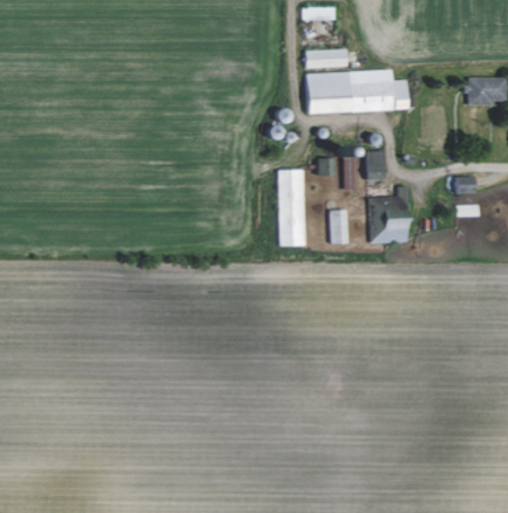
[(337,18),(337,6),(304,7),(304,19),(337,18)]
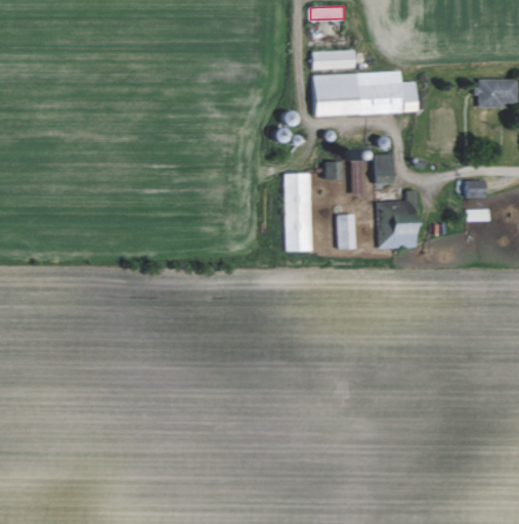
[(354,68),(354,50),(311,51),(311,69),(354,68)]
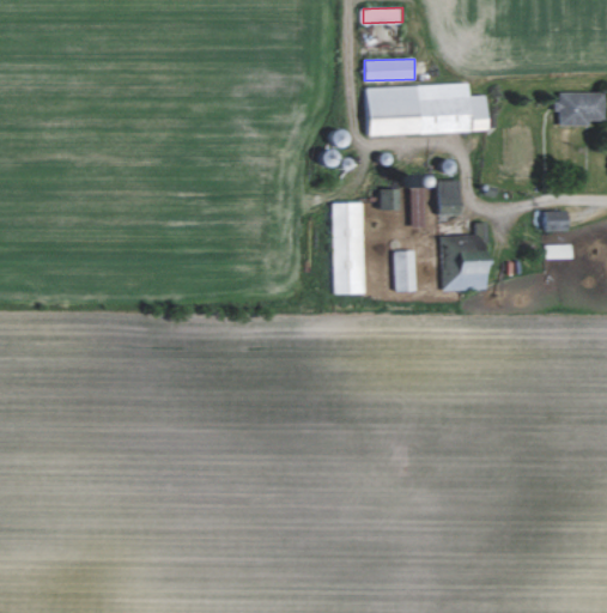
[(364,87),(365,135),(487,131),(486,95),(471,96),(469,83),(364,87)]
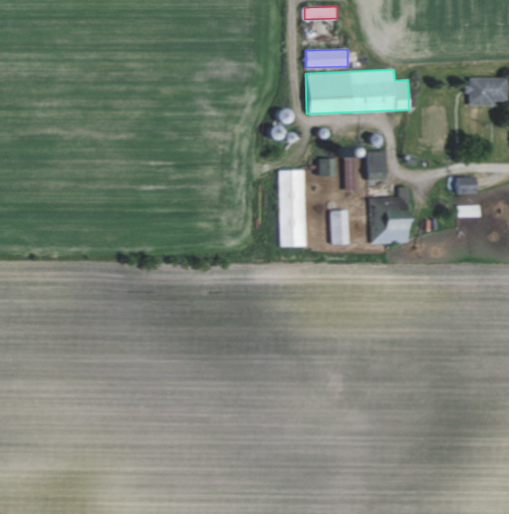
[(467,104),(494,105),(494,100),(507,100),(507,77),(467,77),(467,104)]
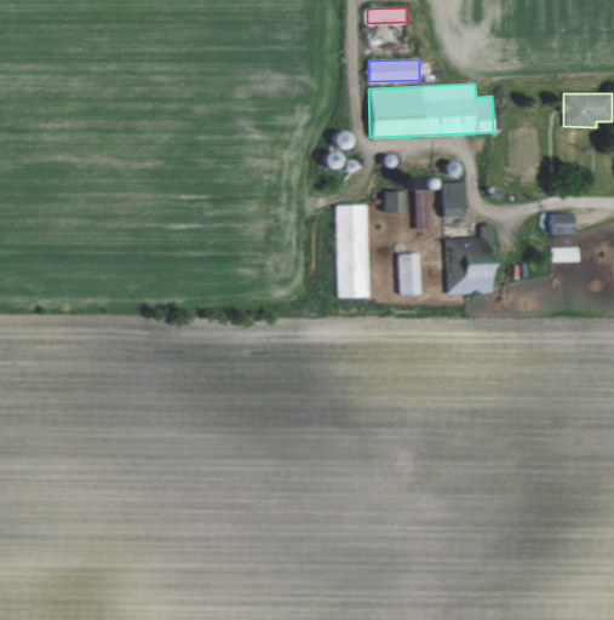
[(464,183),(443,182),(442,216),(463,217),(464,183)]
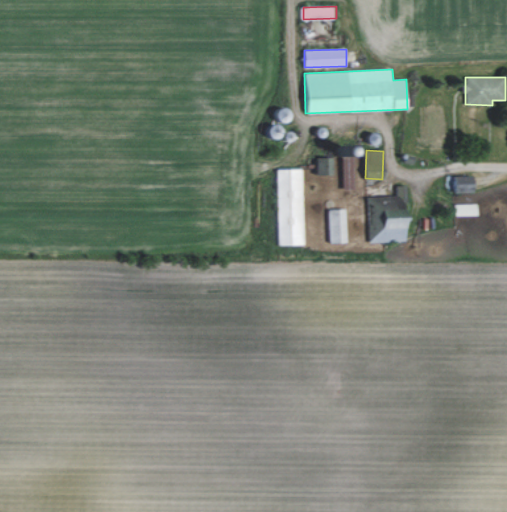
[(316,159),(317,176),(333,175),(332,158),(316,159)]
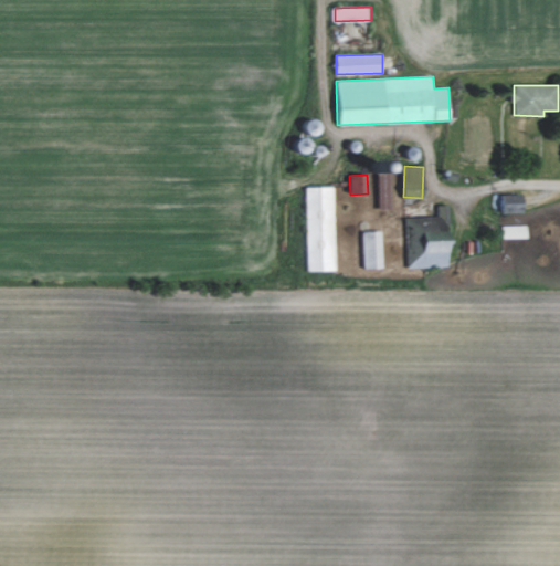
[(336,271),(335,187),(307,187),(308,272),(336,271)]
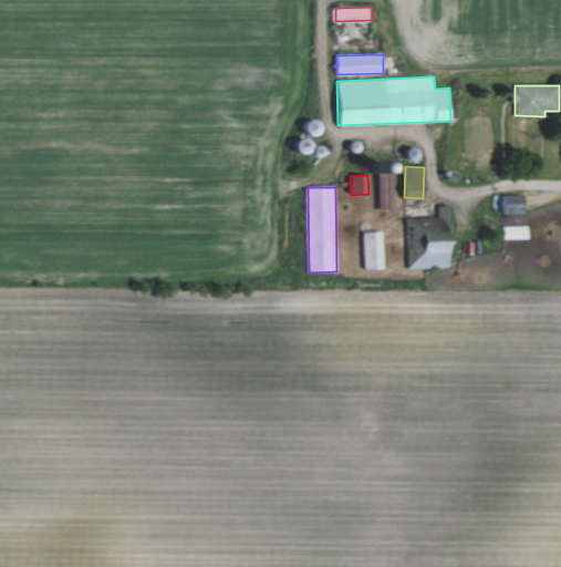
[(525,194),(500,195),(501,212),(525,212),(525,194)]
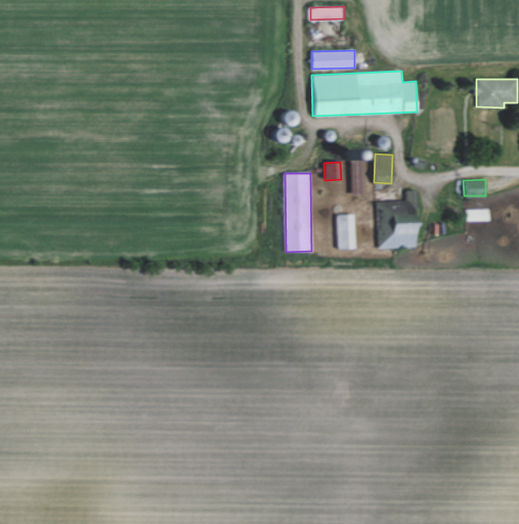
[(379,248),(417,247),(416,190),(406,190),(406,201),(378,201),(379,248)]
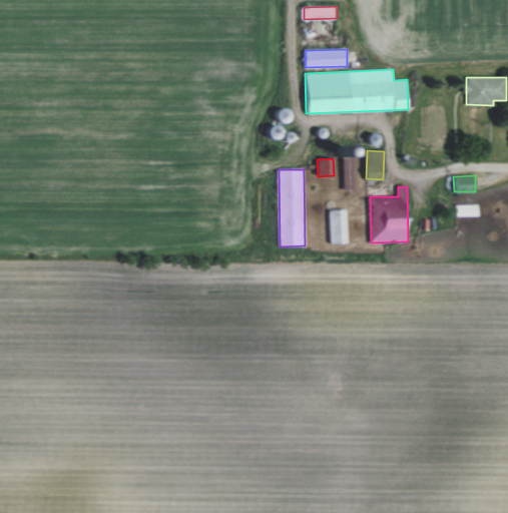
[(330,209),(331,243),(349,242),(347,209),(330,209)]
